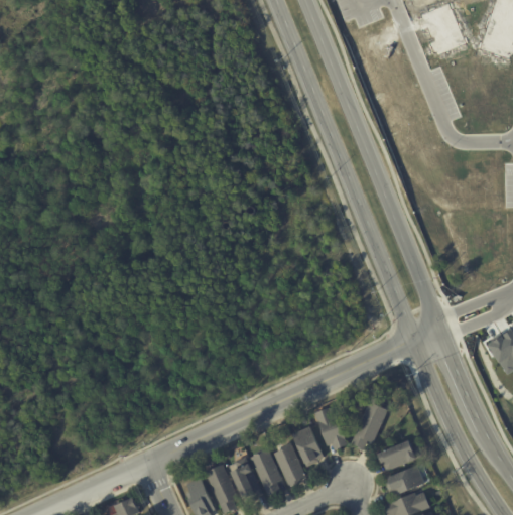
[(414,13),(447,0),(450,0),(466,41),(431,55),(414,13)]
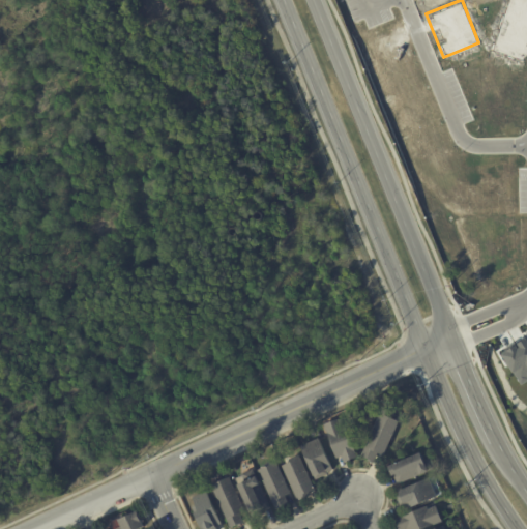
[(526,0),(526,47),(522,63),(485,51),(501,0),(526,0)]
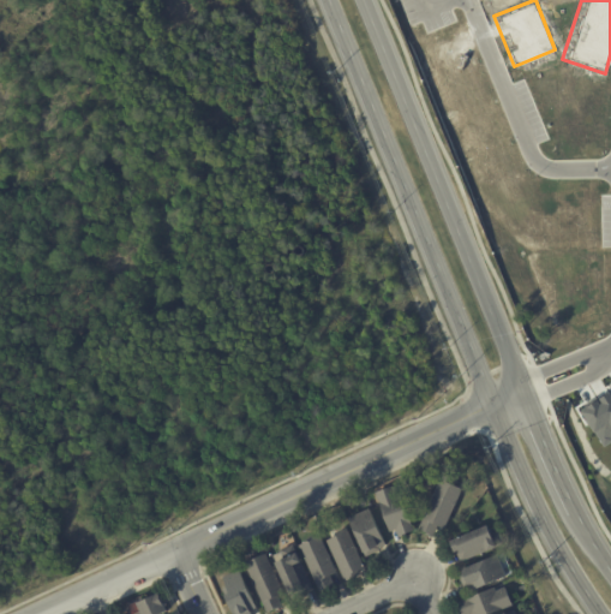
[(577,407),(607,391),(610,397),(610,435),(610,436),(610,437),(600,445),(577,407)]
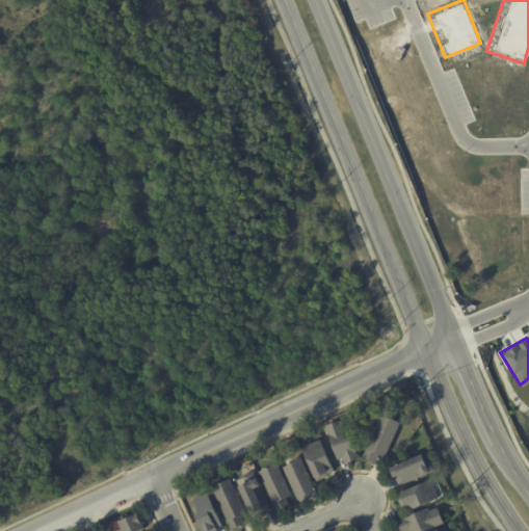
[(392,414),(390,419),(400,423),(385,457),(378,454),(374,465),(369,462),(369,460),(362,457),(384,409),(392,413),(392,414)]
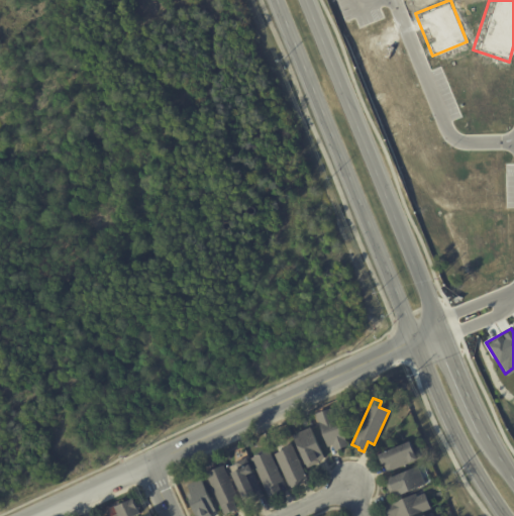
[(329,409),(332,417),(336,415),(347,445),(334,450),(332,444),(327,446),(314,414),(329,409)]
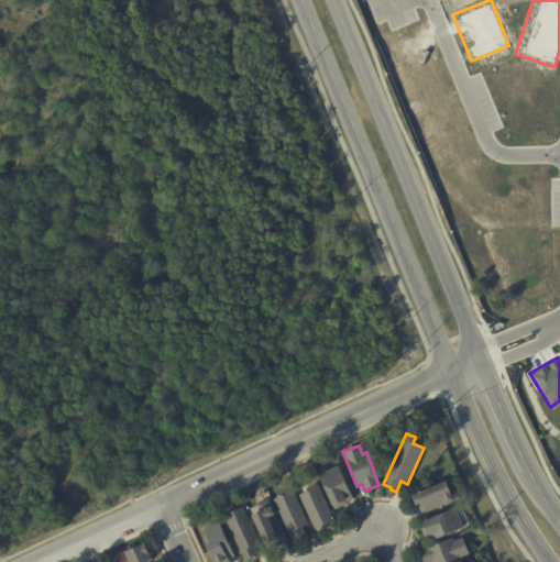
[(328,464),(326,459),(332,455),(335,462),(328,464)]
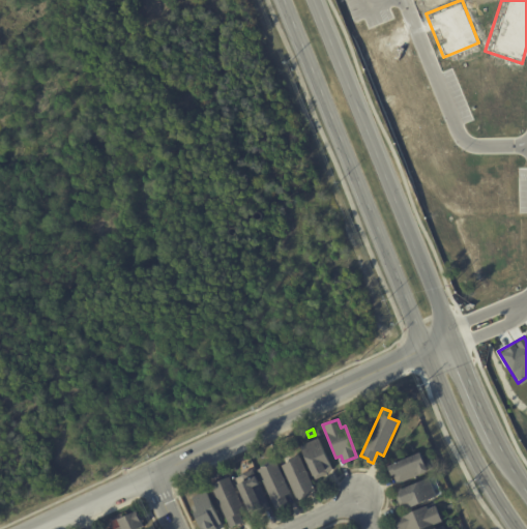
[(330,469),(326,472),(327,474),(315,479),(299,446),(317,438),(331,469),(330,469)]
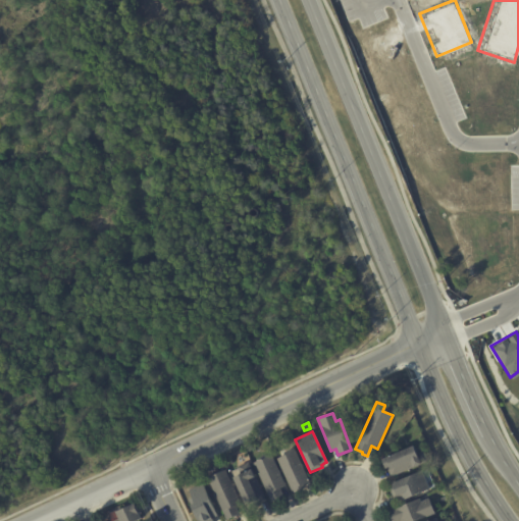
[(391,475),(388,470),(386,470),(385,468),(387,467),(383,459),(417,445),(420,452),(424,450),(429,461),(424,463),(424,464),(416,467),(415,466),(391,476),(391,475)]
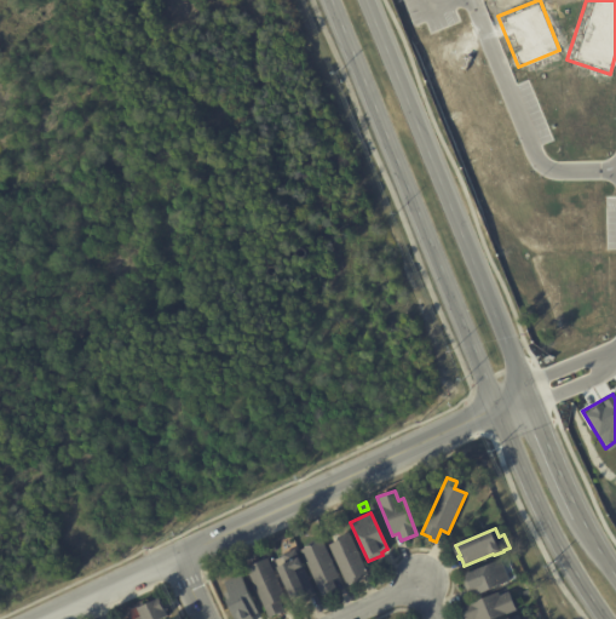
[(366,573),(361,575),(361,578),(357,579),(358,580),(347,586),(328,545),(340,539),(339,537),(347,533),(367,572),(366,573)]
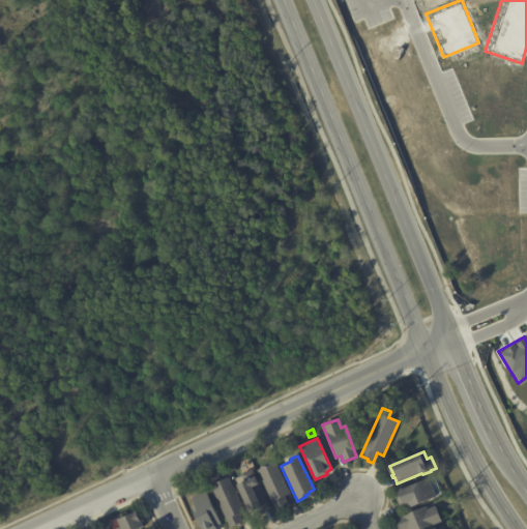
[(288,494),(285,496),(288,503),(275,508),(257,469),(268,465),(267,463),(274,459),(290,493),(288,494)]
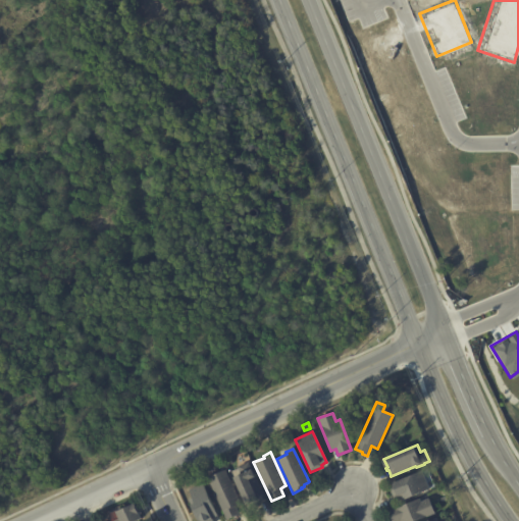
[(262,499),(263,500),(258,503),(259,504),(251,508),(249,505),(247,506),(234,478),(239,475),(236,468),(246,463),(250,470),(251,469),(255,477),(253,478),(262,499)]
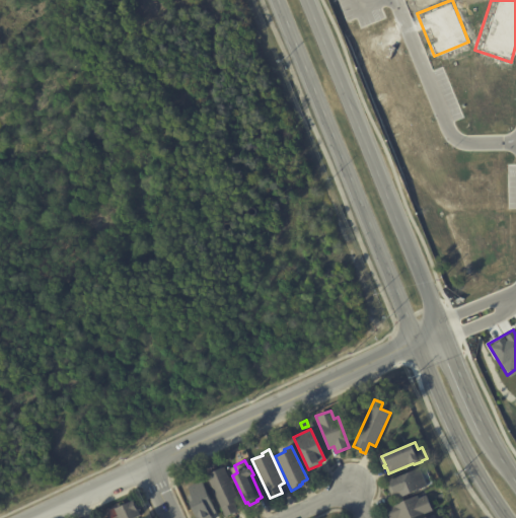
[(237,501),(234,502),(239,512),(232,515),(232,514),(226,517),(207,474),(224,466),(239,500),(237,501)]
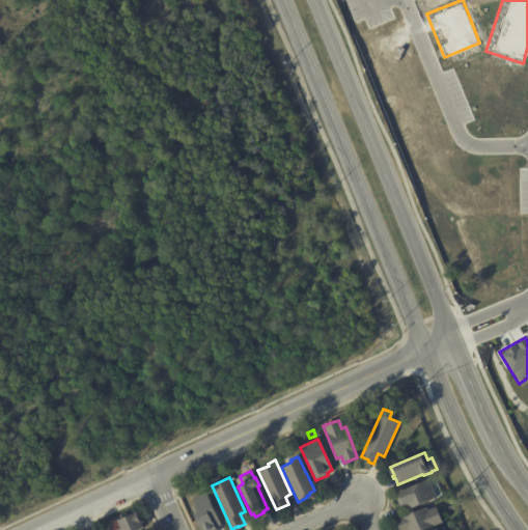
[(429,479),(437,497),(406,510),(403,505),(400,506),(395,494),(429,479)]
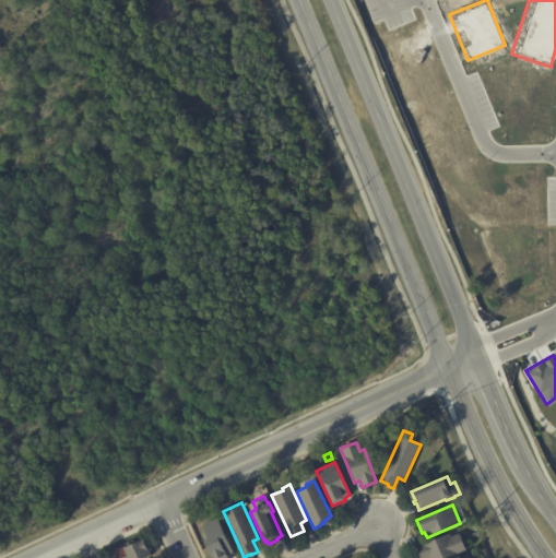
[(232,551),(226,555),(227,557),(210,557),(200,535),(205,532),(201,524),(215,518),(232,551)]
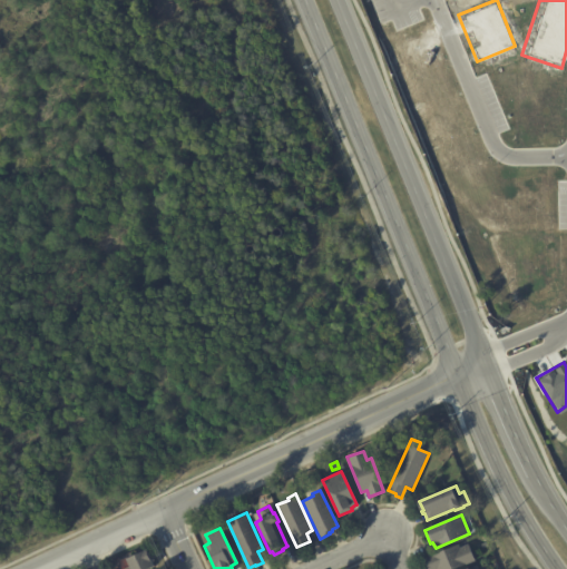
[(427,568),(423,559),(458,545),(459,548),(468,545),(475,560),(455,568),(427,568)]
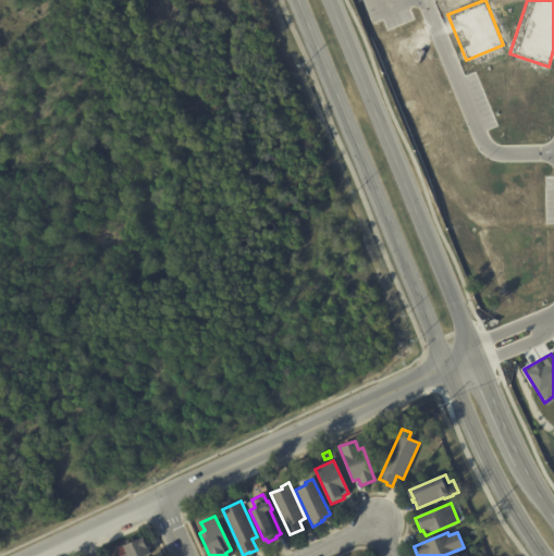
[(147,542),(151,553),(145,555),(118,555),(117,551),(145,538),(147,542)]
